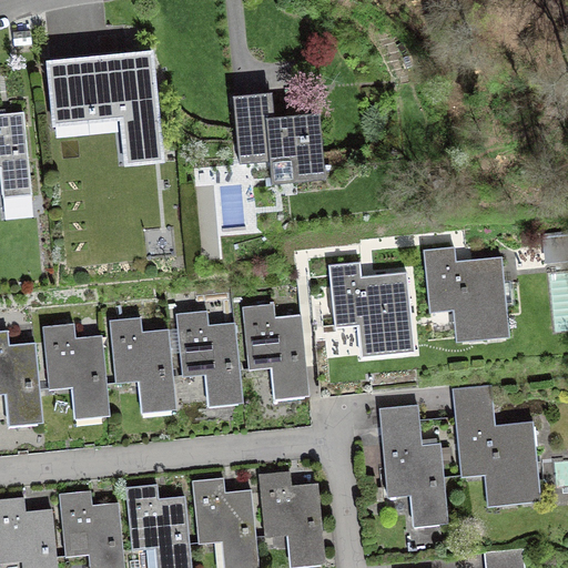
[(152,53),(48,63),(53,117),(121,110),(125,160),(163,156),(152,53)]
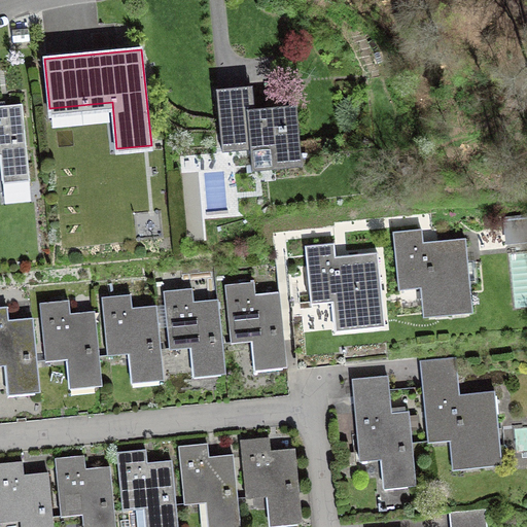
[(247,88),(216,91),(222,153),(252,150),(251,137),(270,136),(273,164),(294,162),(295,167),(302,167),(296,106),(249,110),(247,88)]
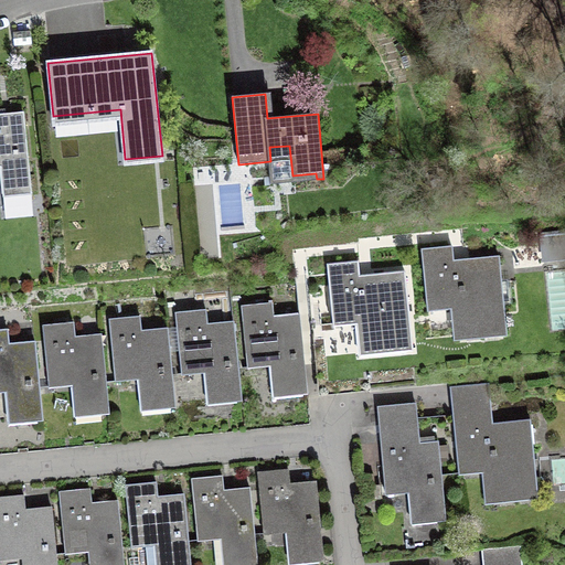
[(0,167),(1,167),(4,203),(32,200),(23,115),(0,116),(0,167)]
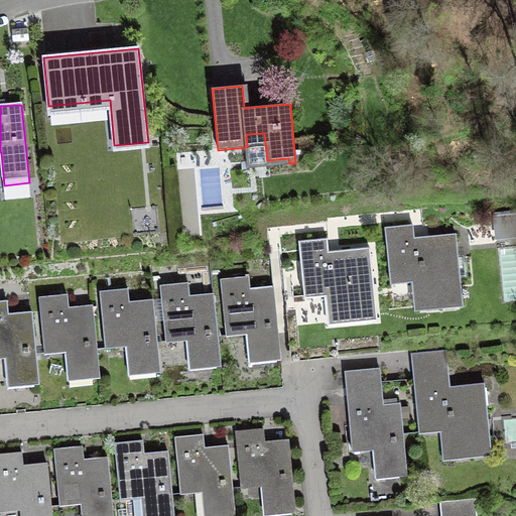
[(515,210),(494,213),(497,238),(515,236),(515,210)]
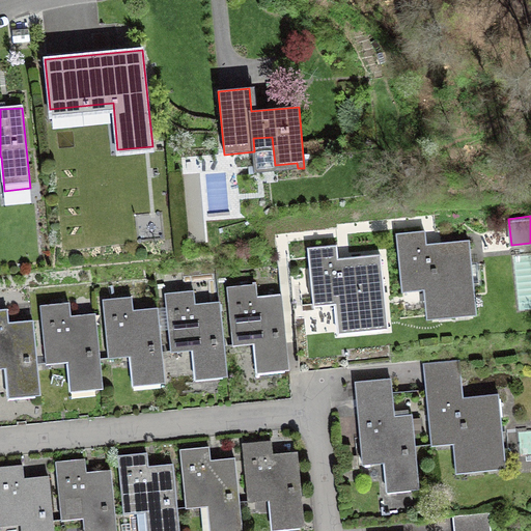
[(425,231),(396,234),(402,292),(429,289),(431,309),(469,304),(471,316),(477,315),(469,245),(427,250),(425,231)]
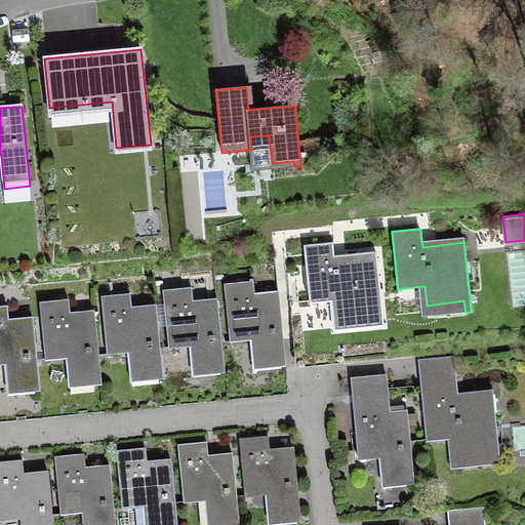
[(333,243),(305,245),(310,304),(336,301),(338,319),(376,316),(377,326),(384,326),(376,252),(346,255),(347,259),(334,260),(333,243)]
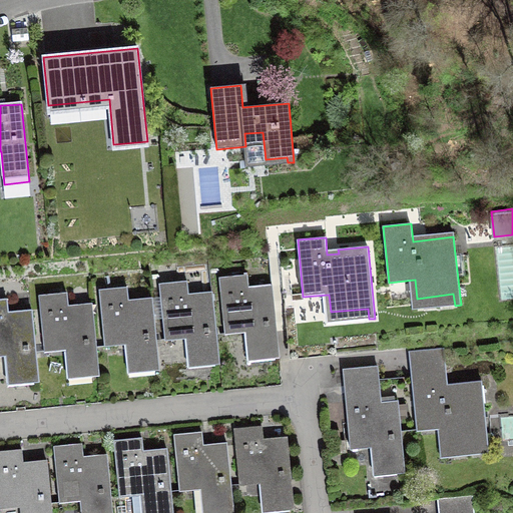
[(246,276),(219,279),(224,335),(250,332),(252,350),(274,348),(275,359),(280,358),(273,291),(248,293),(246,276)]
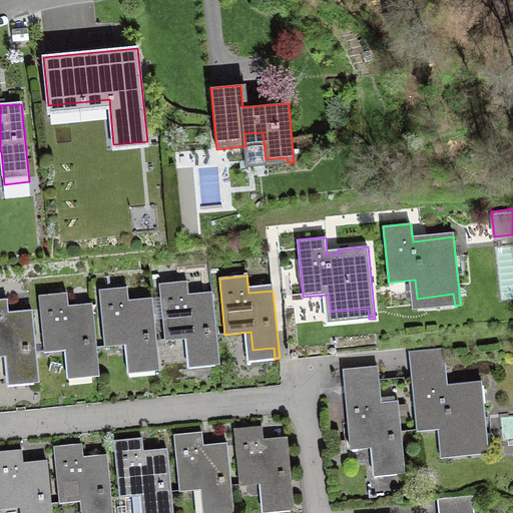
[(187,282),(159,285),(165,341),(191,339),(193,356),(213,354),(214,365),(219,365),(212,297),(189,299),(187,282)]
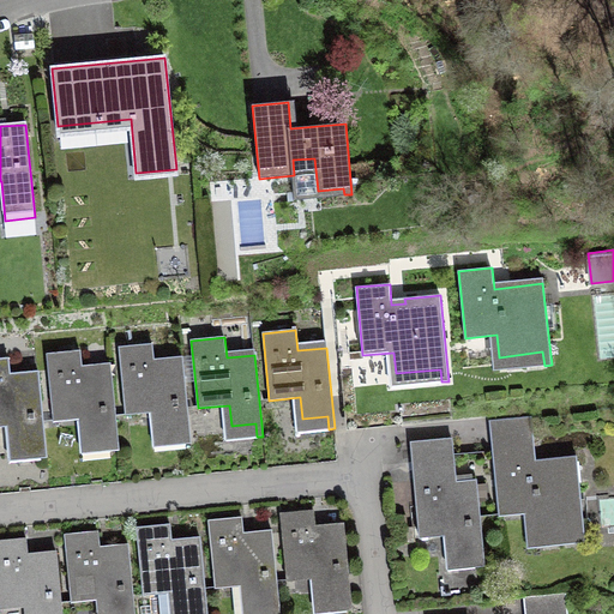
[(152,344),(119,347),(126,415),(150,413),(154,447),(191,444),(182,362),(155,365),(152,344)]
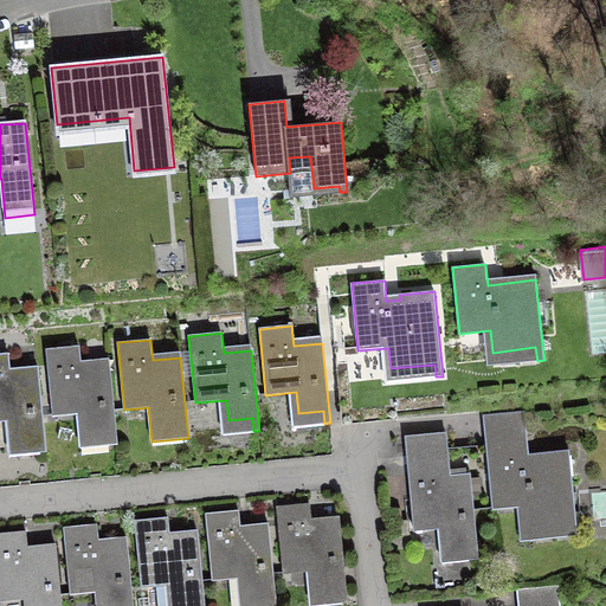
[(79,347),(46,349),(52,417),(84,413),(85,433),(110,431),(111,445),(117,444),(109,363),(81,367),(79,347)]
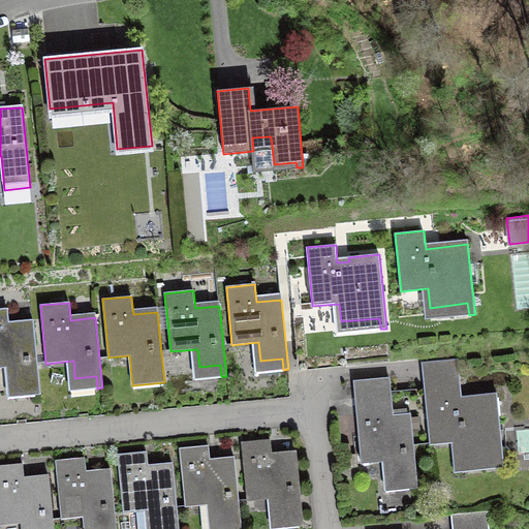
[(7,308),(0,308),(0,367),(11,367),(12,384),(34,382),(35,394),(40,394),(33,323),(8,327),(7,308)]
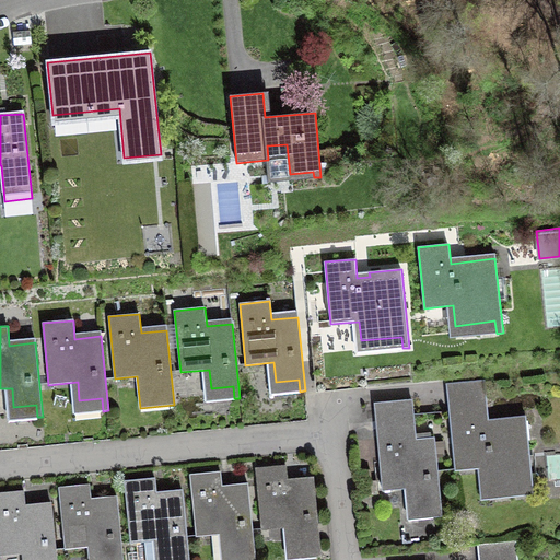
[(485,381),(446,384),(455,471),(483,468),(486,487),(526,483),(527,496),(534,494),(526,420),(489,424),(485,381)]
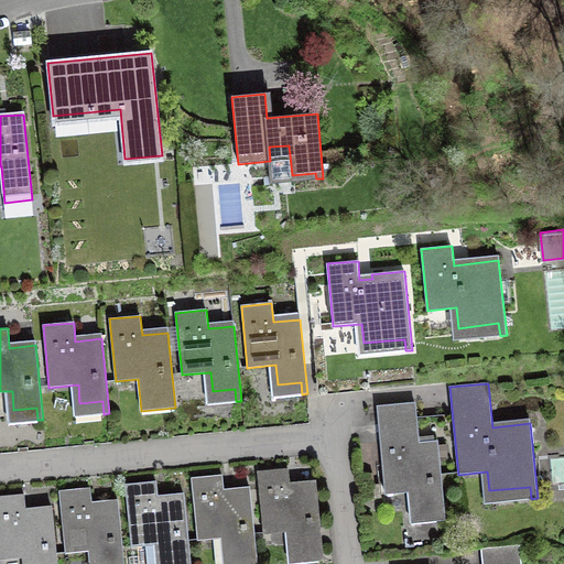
[(415,403),(377,407),(386,494),(414,491),(415,510),(438,508),(440,520),(445,520),(437,445),(420,447),(415,403)]
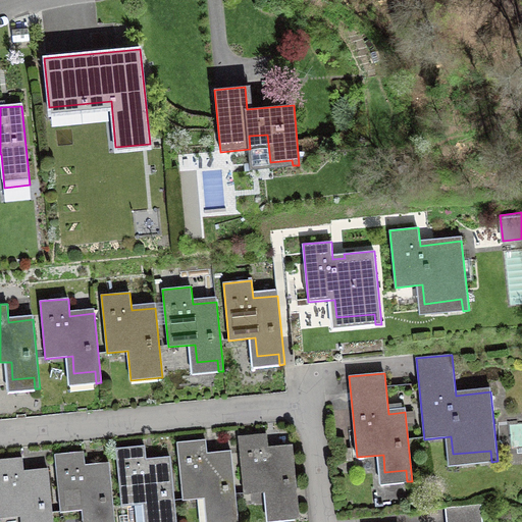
[(266,433),(238,436),(244,493),(270,491),(272,509),(294,507),(295,518),(299,518),(293,449),(268,451),(266,433)]
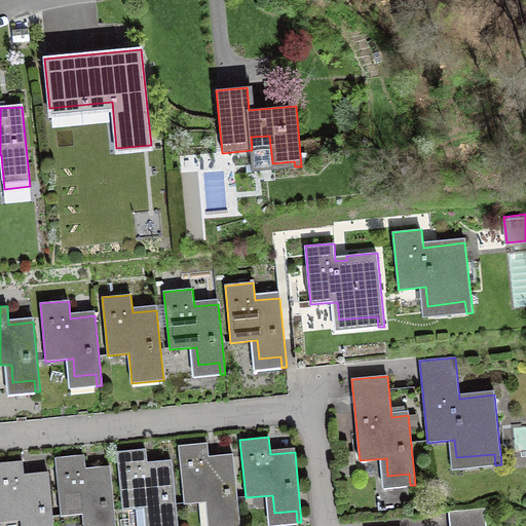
[(207,443),(178,446),(184,503),(211,501),(213,519),(234,517),(234,525),(239,525),(233,458),(209,460),(207,443)]
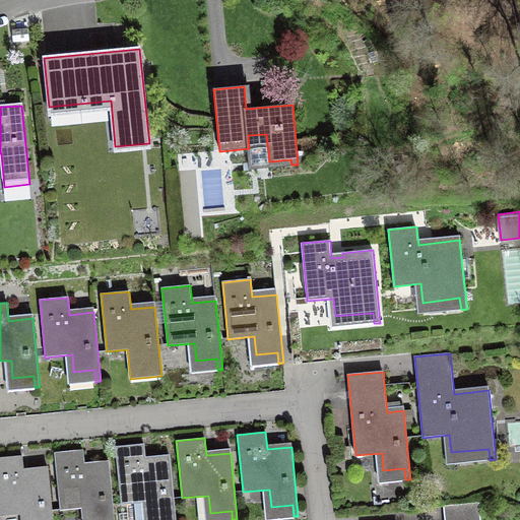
[(143,444),(115,447),(121,504),(147,501),(149,519),(171,517),(170,519),(175,519),(170,459),(145,461),(143,444)]
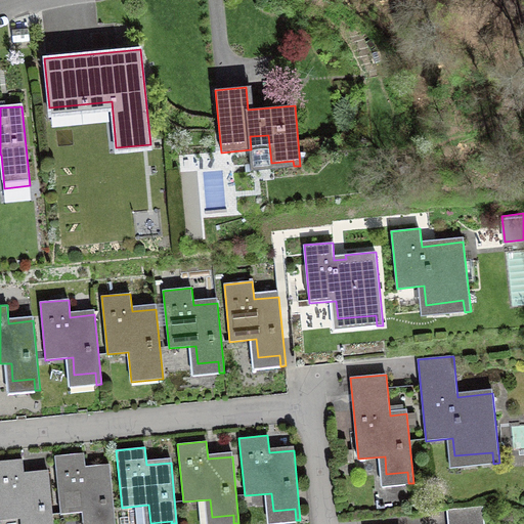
[(84,453),(55,456),(60,514),(88,511),(88,523),(115,523),(110,469),(85,471),(84,453)]
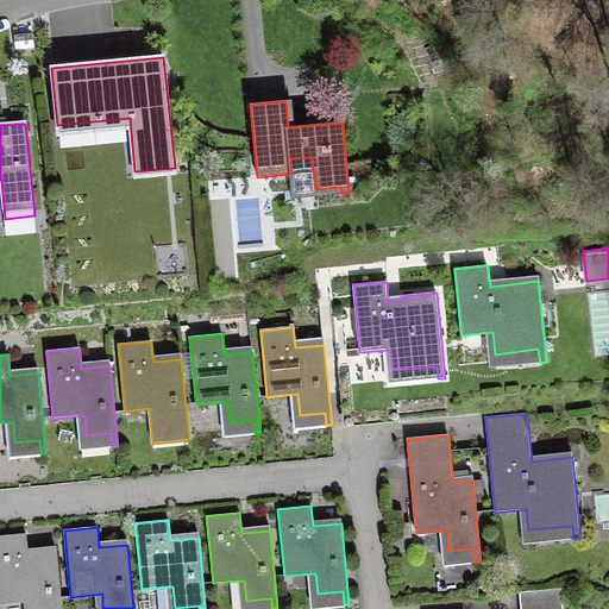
[(26,534),(0,535),(0,603),(31,601),(31,608),(61,608),(56,552),(27,554),(26,534)]
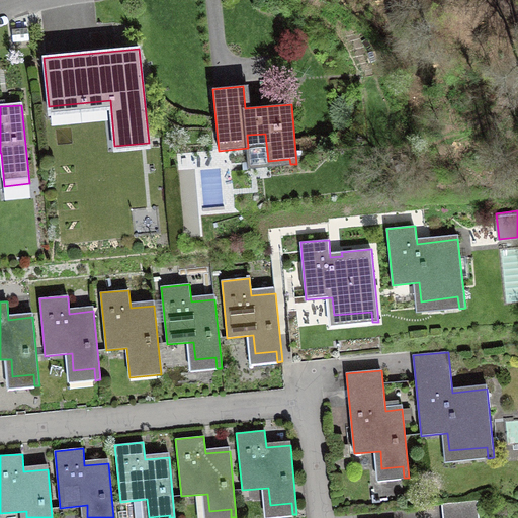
[(479,517),(478,500),(442,503),(443,517),(479,517)]
